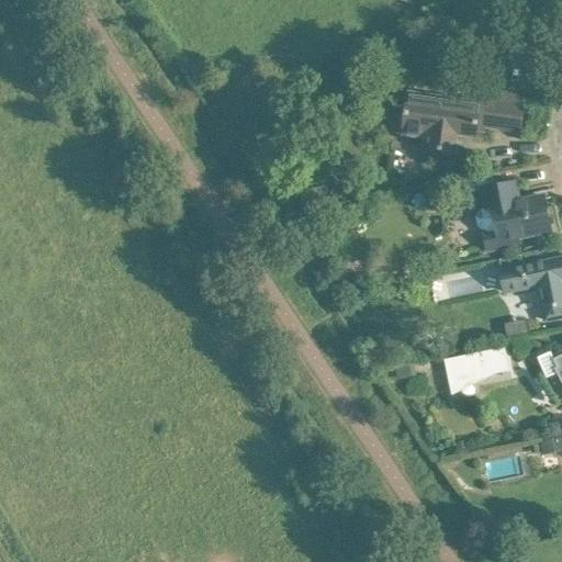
[(409,94),(404,134),(409,134),(427,137),(426,149),(454,153),(458,132),(475,134),(475,136),(476,136),(478,130),(484,131),(485,126),(521,131),(525,105),(524,105),(525,94),(502,91),(501,102),(481,99),(480,104),(409,94)]
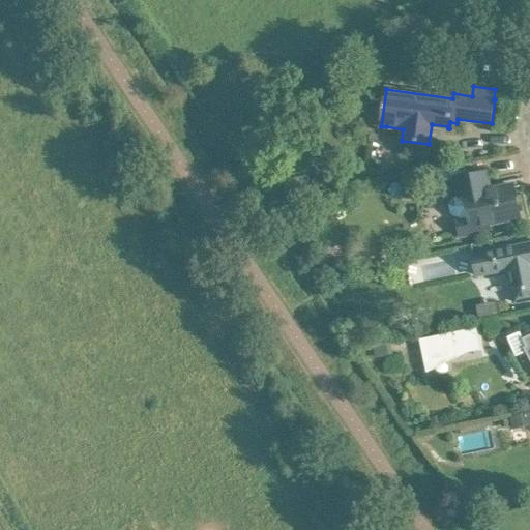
[(449,203),(447,207),(449,215),(453,221),(457,219),(458,223),(461,237),(491,230),(490,225),(521,217),(513,185),(486,192),(481,174),(465,177),(455,179),(459,193),(460,199),(453,200),(449,203)]
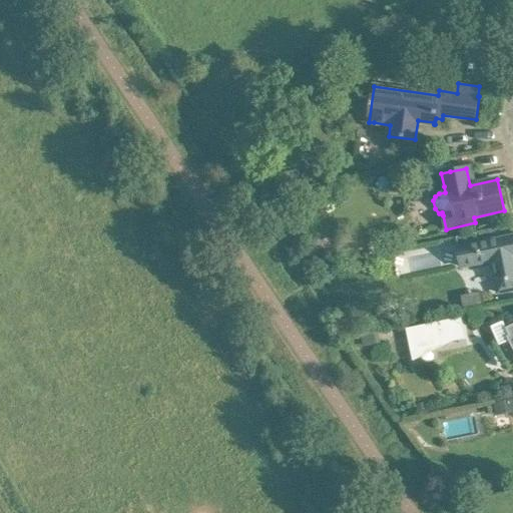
[(476,233),(456,237),(458,247),(462,267),(492,261),(498,293),(512,290),(512,236),(478,243),(476,233)]
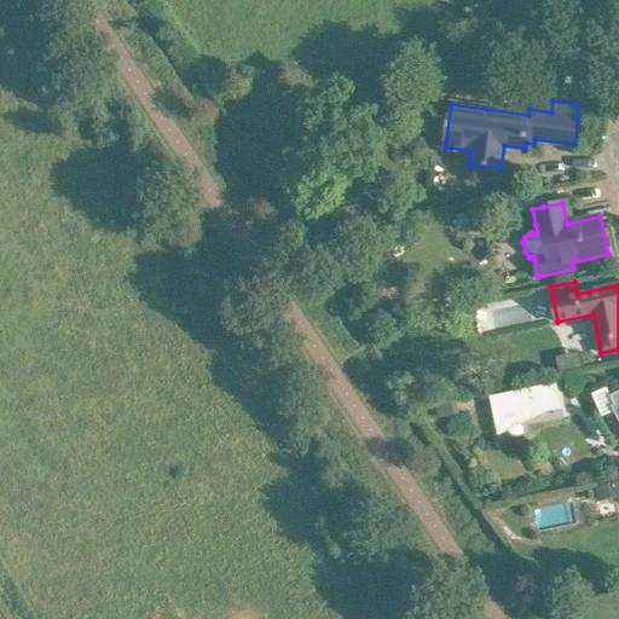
[(561,409),(556,382),(490,397),(496,422),(548,411),(561,409)]
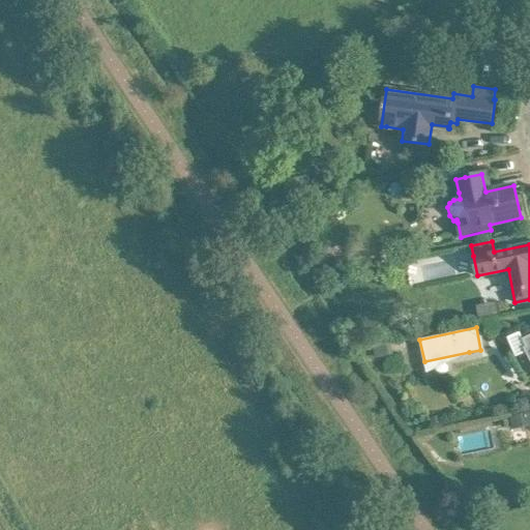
[(520,332),(507,339),(516,357),(528,352),(529,355),(529,334),(523,339),(520,332)]
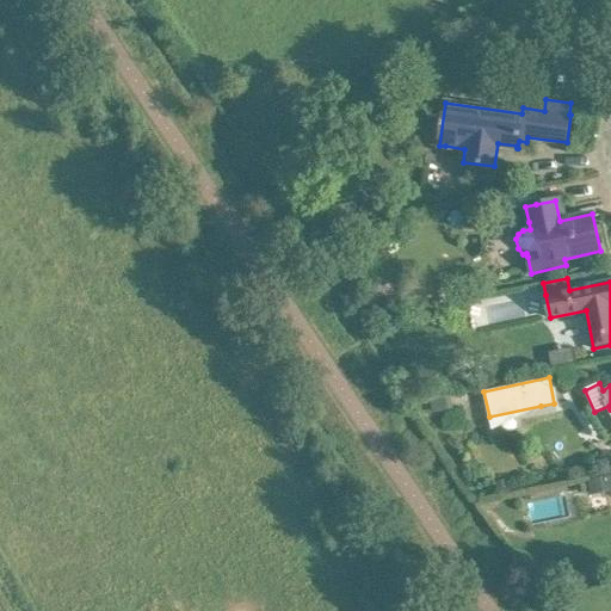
[(456,395),(434,399),(437,414),(460,411),(456,395)]
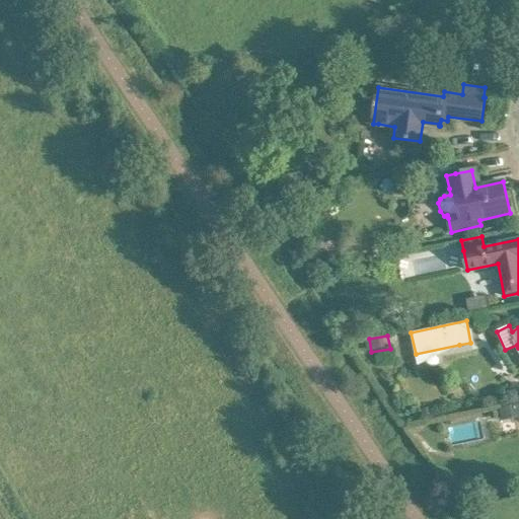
[(518,392),(515,390),(506,392),(509,406),(518,403),(518,392)]
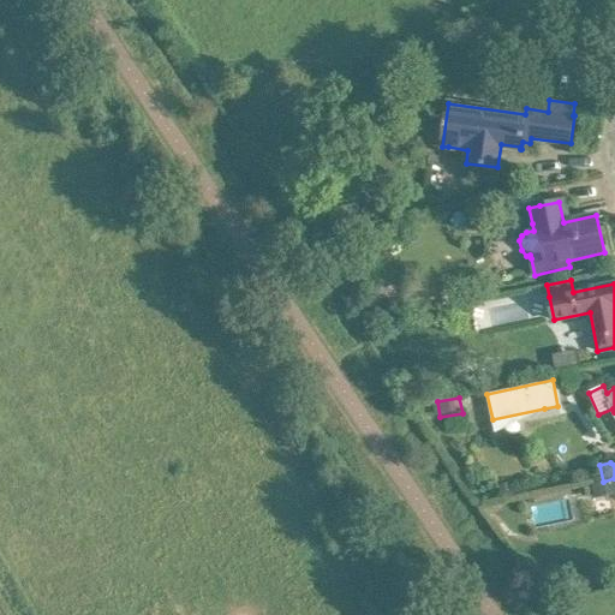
[(614,478),(603,482),(591,484),(595,497),(614,493),(614,478)]
